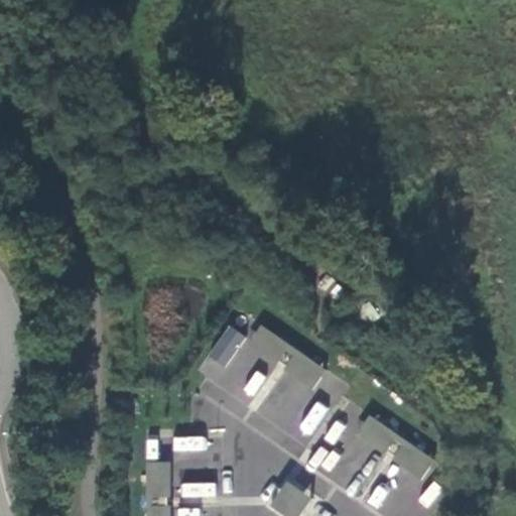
[(229,325),(207,356),(224,368),(246,338),(229,325)]
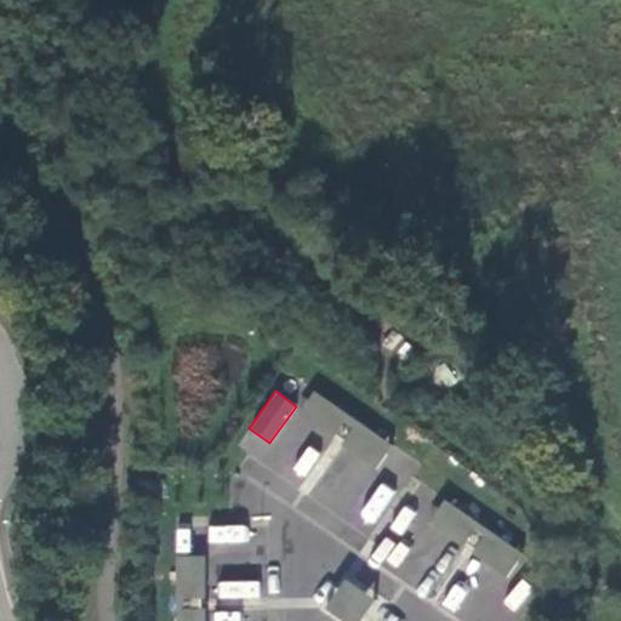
[(391,445),(318,394),(302,419),(374,469),(391,445)]
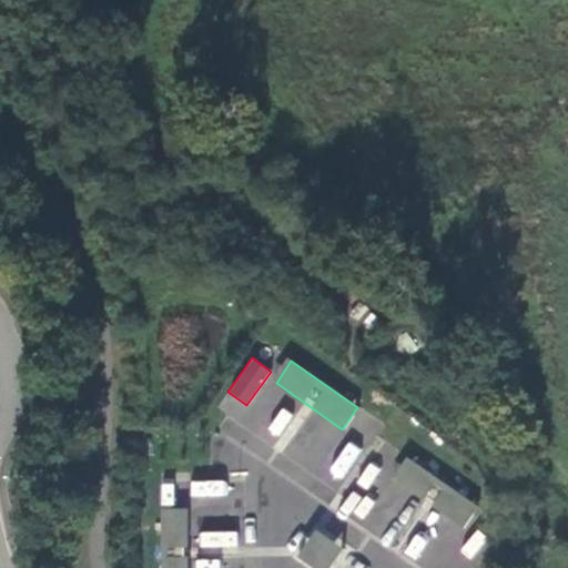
[(279,438),(293,415),(282,407),(266,430),(279,438)]
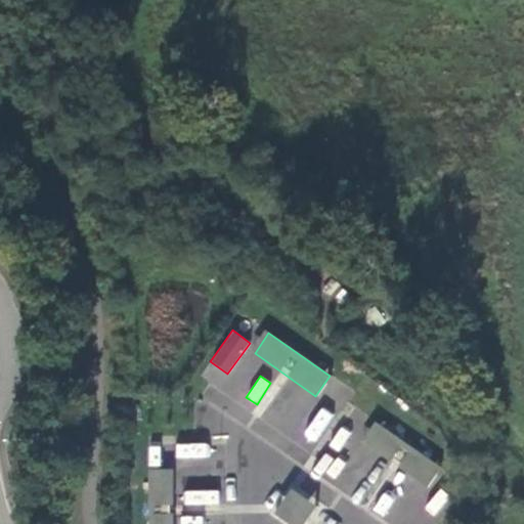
[(319,442),(332,412),(317,406),(305,437),(319,442)]
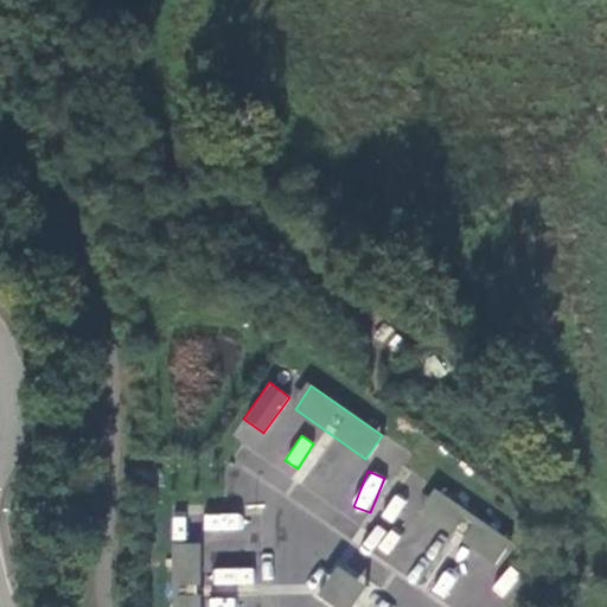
[(510,544),(435,493),(421,513),(496,564),(510,544)]
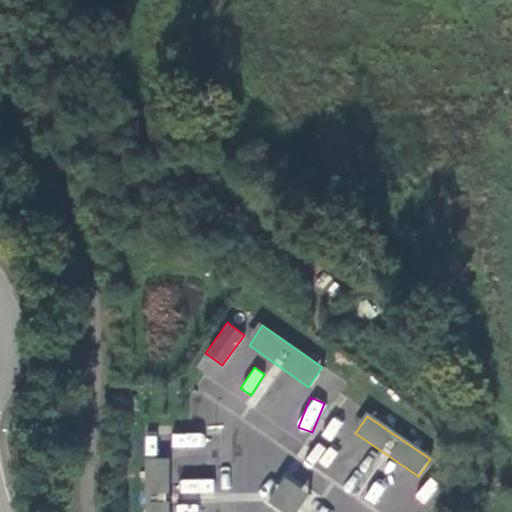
[(204,435),(172,431),(171,445),(203,448),(204,435)]
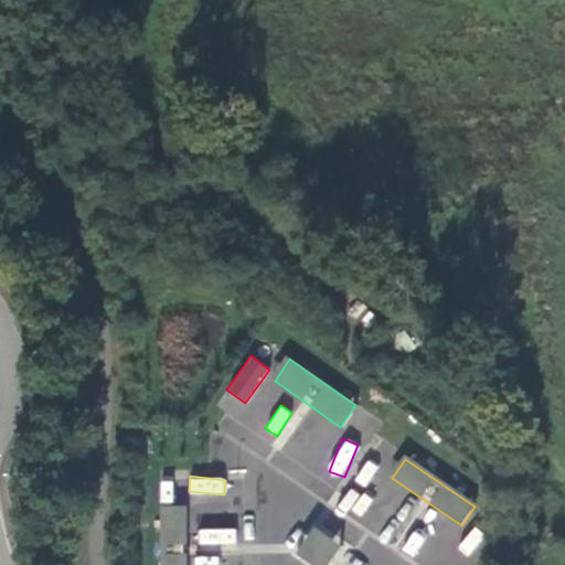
[(189,564),(190,510),(163,510),(162,564),(189,564)]
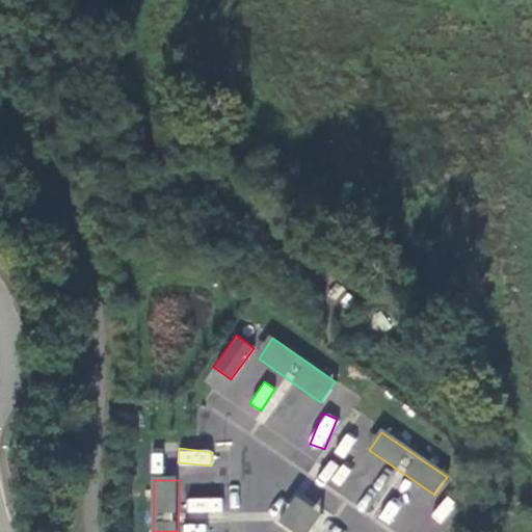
[(222,496),(186,498),(186,513),(222,511),(222,496)]
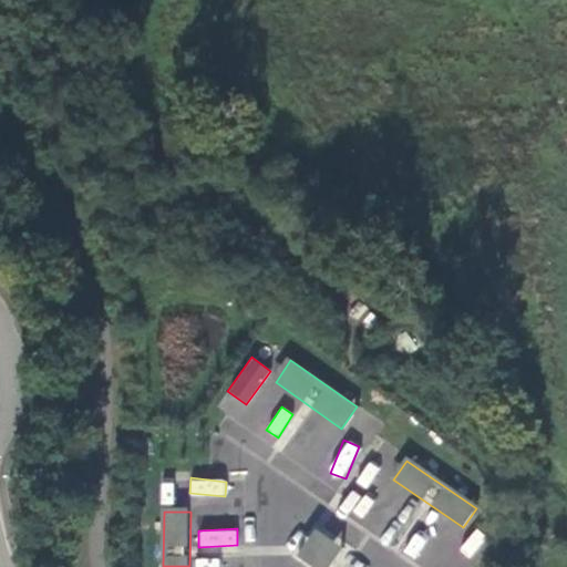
[(460,550),(471,558),(486,537),(475,529),(460,550)]
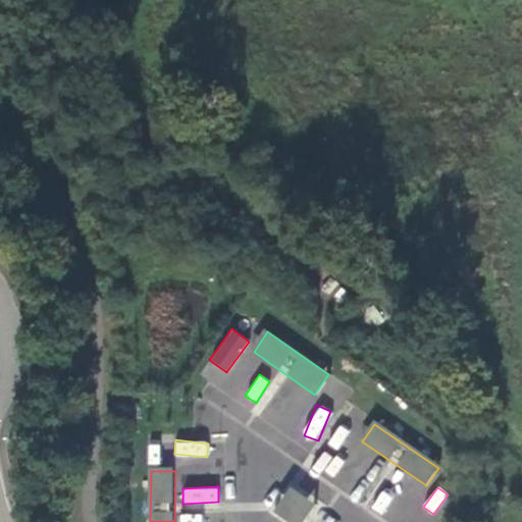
[(306,521),(316,508),(294,491),(277,514),(289,521),(306,521)]
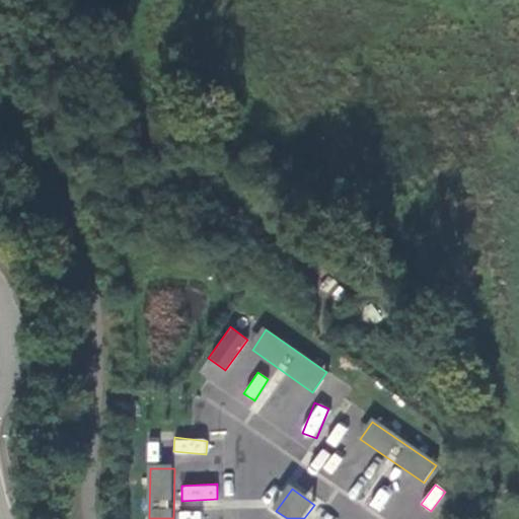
All buildings are outlined.
